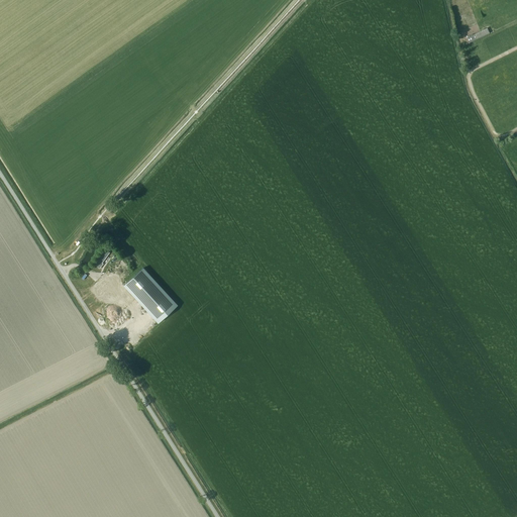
[(487,28),(467,37),(470,42),(490,33),(487,28)]
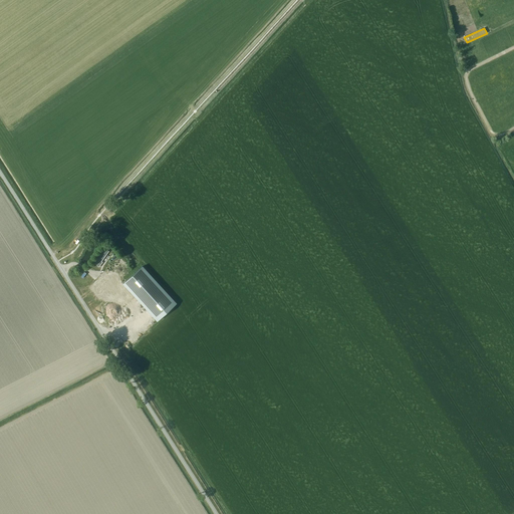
[(104,248),(93,263),(99,267),(103,262),(101,261),(109,251),(104,248)]
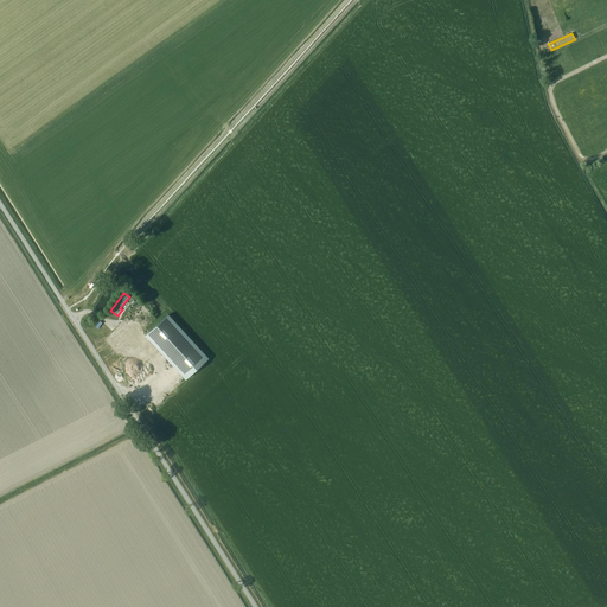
[(168,314),(146,334),(186,378),(209,358),(168,314)]
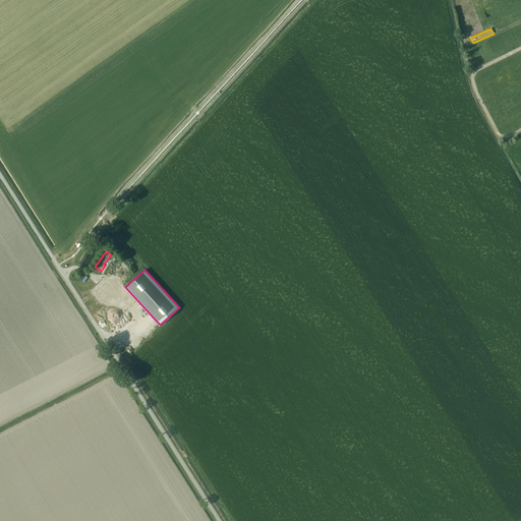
[(109,281),(105,276),(93,288),(101,297),(103,294),(107,298),(112,294),(107,289),(106,288),(112,283),(110,280),(109,281)]
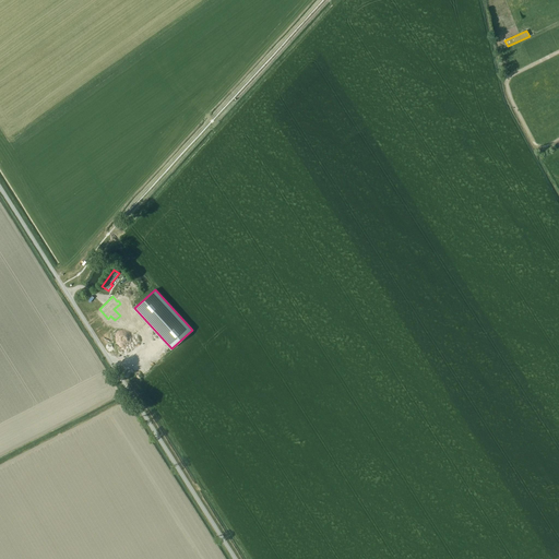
[(123,351),(127,354),(133,348),(130,344),(123,351)]
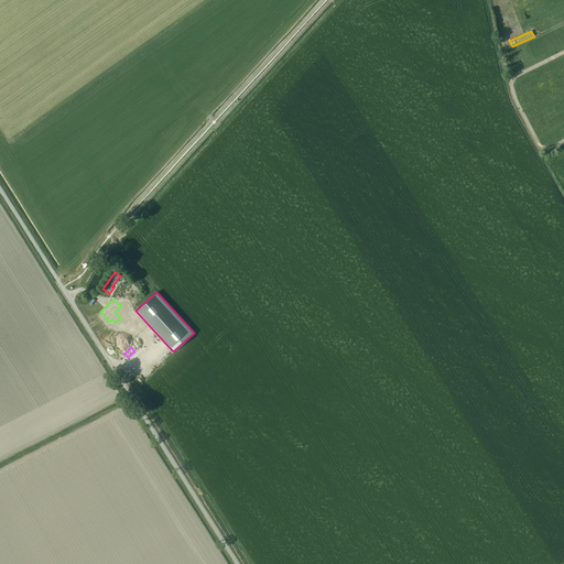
[(143,356),(134,361),(140,368),(148,361),(143,356)]
